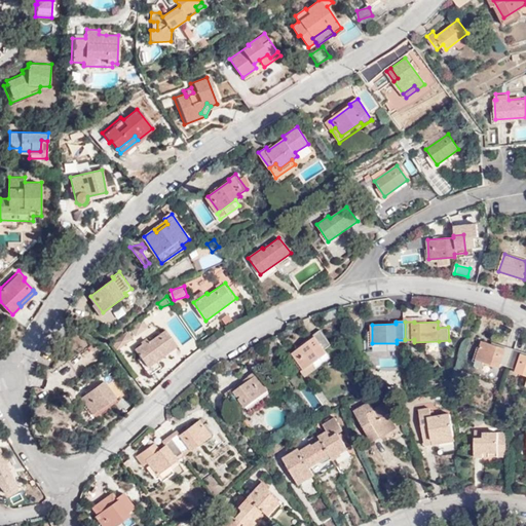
[(148,366),(158,360),(179,344),(166,327),(149,340),(147,338),(136,347),(148,366)]
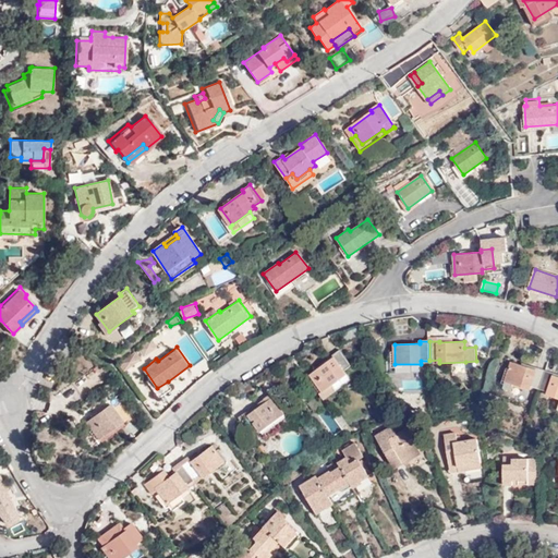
[(141,358),(136,351),(121,363),(125,368),(141,358)]
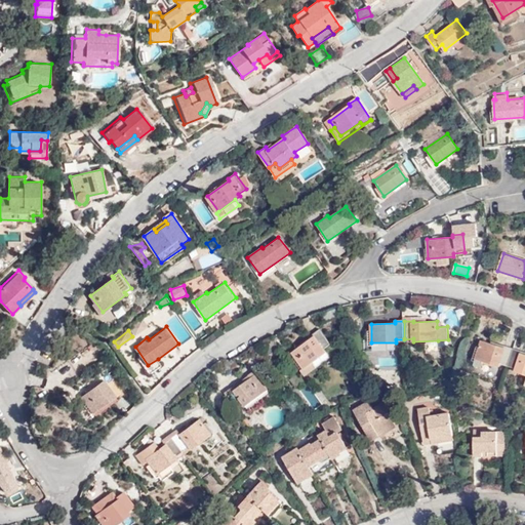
[(301,369),(313,361),(324,353),(323,351),(331,345),(319,330),(311,335),(313,337),(291,354),(301,369)]
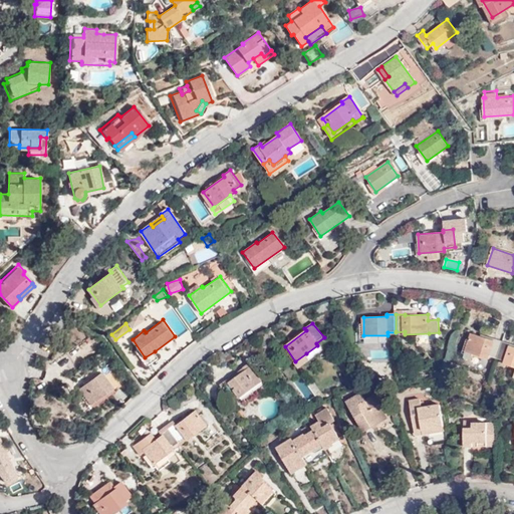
[(497,358),(502,341),(496,339),(495,341),(472,333),(466,351),(489,359),(490,356),(497,358)]
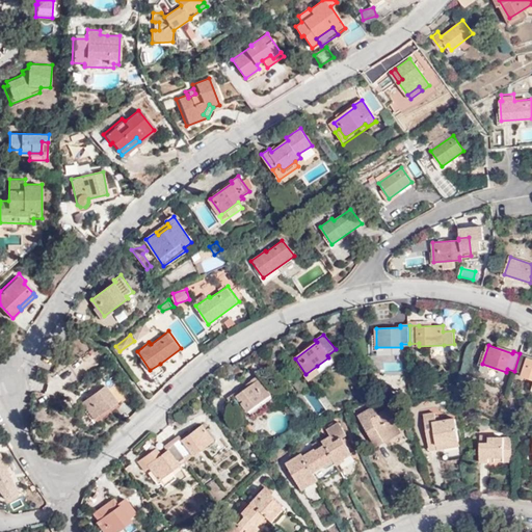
[(527,356),(520,353),(514,371),(522,374),(521,376),(531,380),(531,388),(531,392),(531,391),(531,358),(527,357),(527,356)]
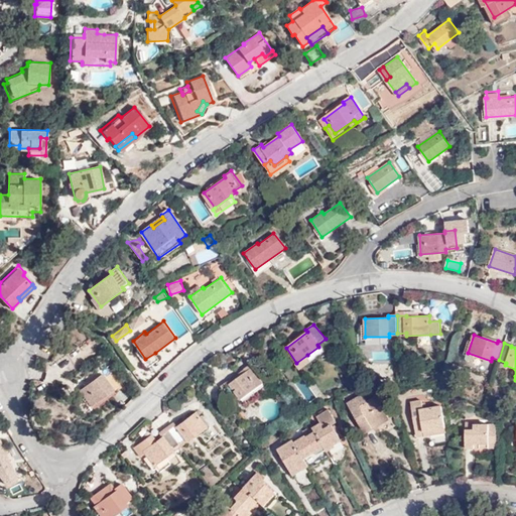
[(159,358),(155,353),(145,359),(143,361),(148,366),(159,358)]
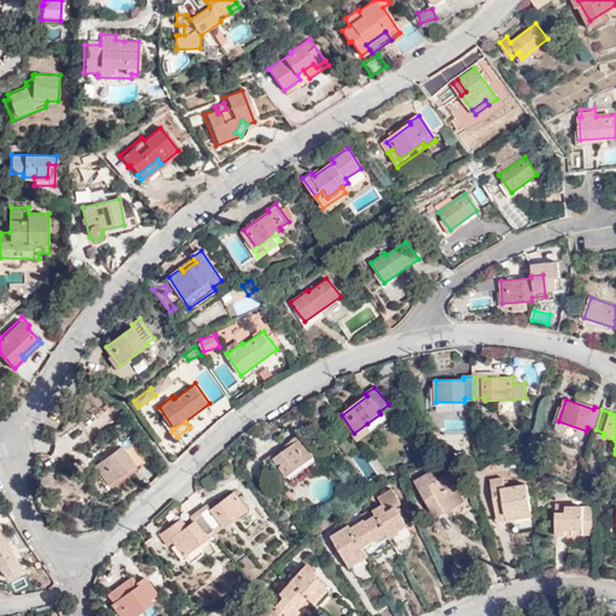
[(372,431),(367,424),(354,433),(353,434),(357,442),(372,431)]
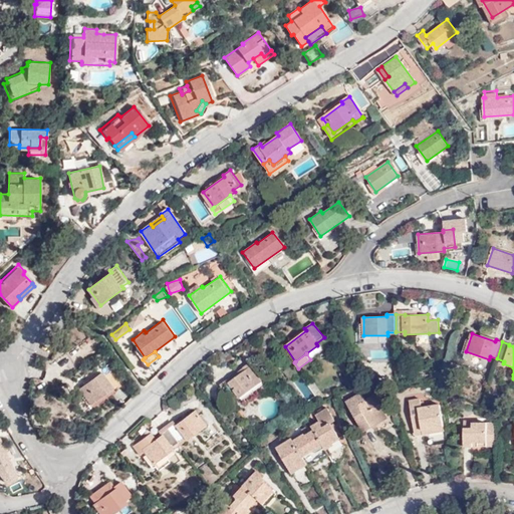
[(106,365),(98,371),(100,373),(79,390),(90,404),(111,389),(109,386),(117,380),(106,365)]
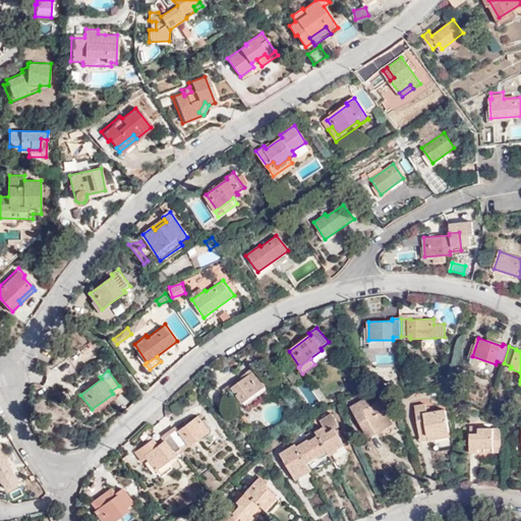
[(243,401),(265,385),(254,370),(233,387),(232,386),(224,391),(234,404),(242,399),(243,401)]
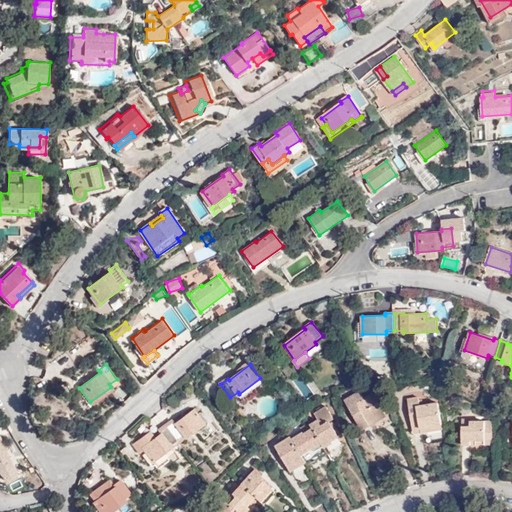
[(360,431),(368,426),(366,423),(382,413),(376,403),(379,401),(374,392),(362,399),(358,392),(343,402),(360,431)]
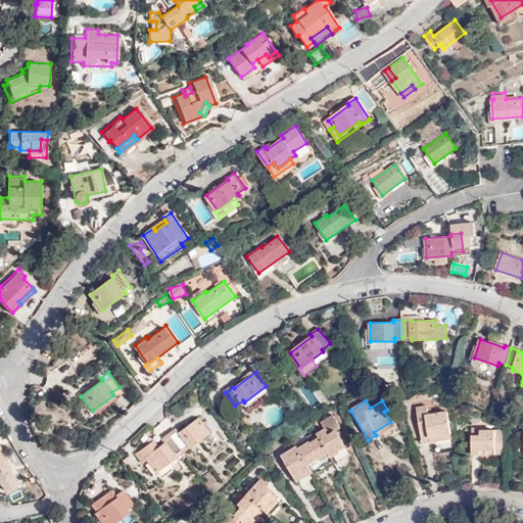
[(419,442),(428,441),(428,435),(432,435),(434,436),(449,434),(445,412),(427,415),(426,406),(415,408),(419,442)]
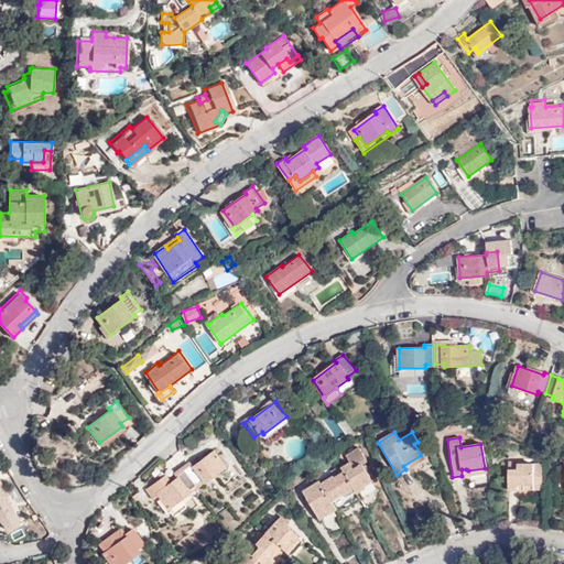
[(360,464),(360,465),(365,462),(357,448),(344,456),(348,463),(353,468),(360,464)]
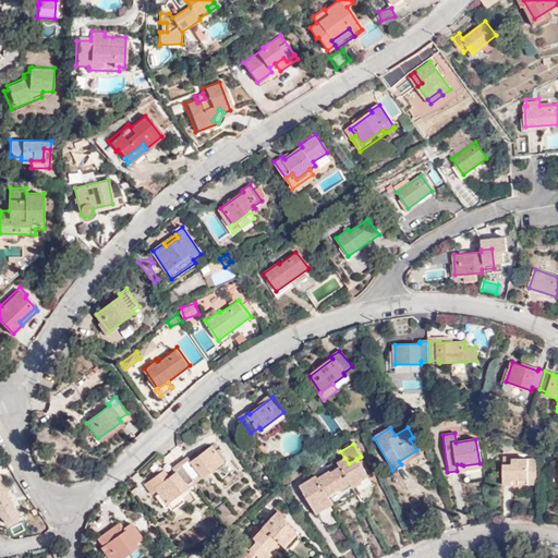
[(189,459),(181,464),(192,480),(199,474),(201,476),(221,462),(209,446),(191,461),(189,459)]
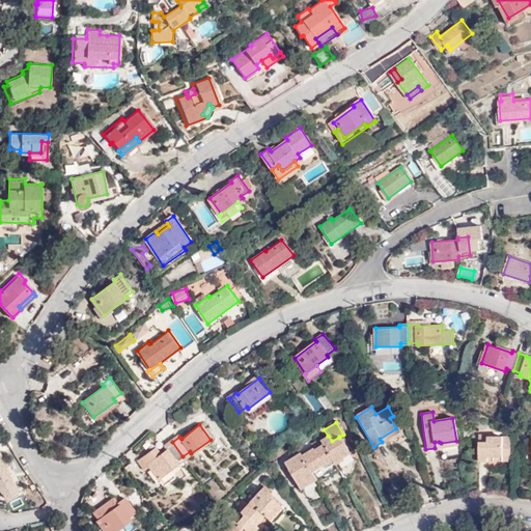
[(380,439),(382,442),(398,431),(396,428),(380,439)]
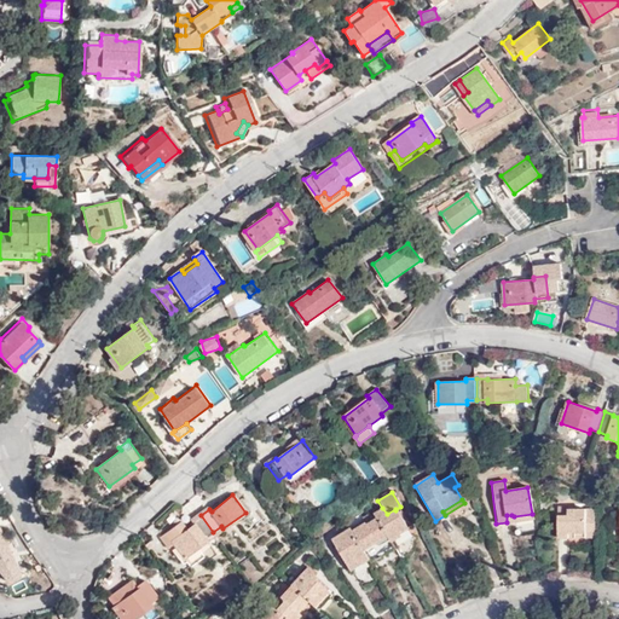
[(293,514),(296,520),(305,513),(300,508),(293,514)]
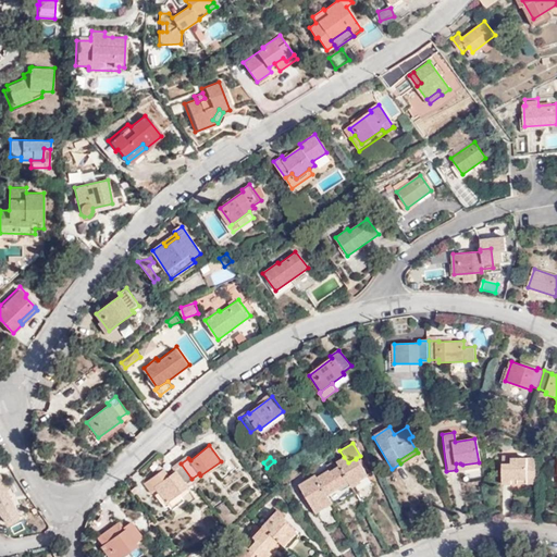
[(366,475),(356,459),(356,458),(348,462),(344,457),(336,461),(338,466),(329,471),(327,470),(316,478),(314,474),(298,485),(314,514),(332,504),(326,494),(337,487),(341,491),(366,475)]
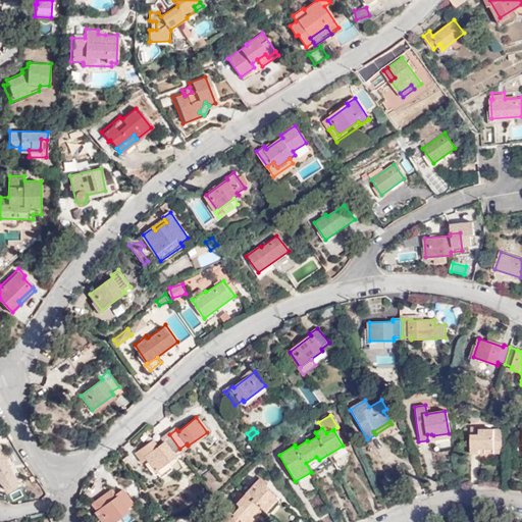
[(470,455),(479,455),(479,451),(501,450),(501,430),(478,431),(478,428),(469,429),(470,455)]
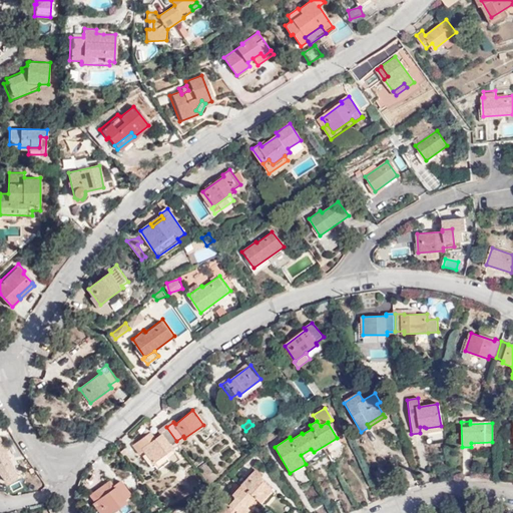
[(176,441),(166,427),(160,431),(162,434),(155,439),(151,441),(147,435),(132,446),(139,455),(143,452),(151,463),(171,448),(170,446),(176,441)]
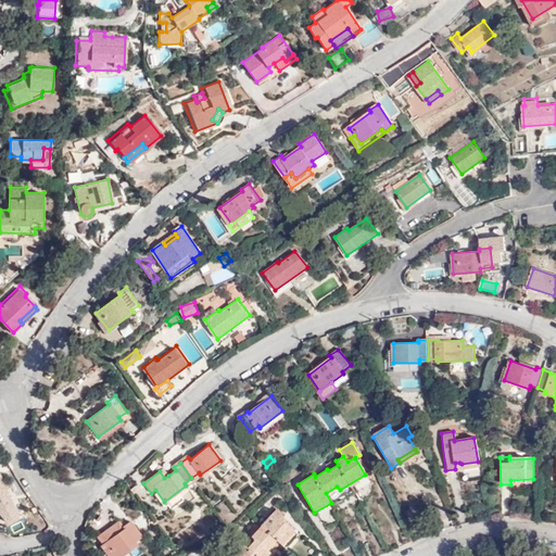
[(164,478),(168,476),(164,469),(160,471),(164,478)]
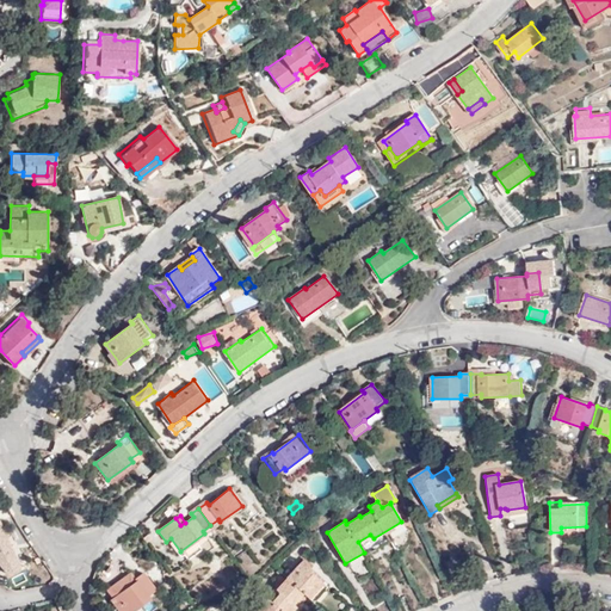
[(1,520),(0,520),(0,567),(7,576),(22,568),(1,520)]
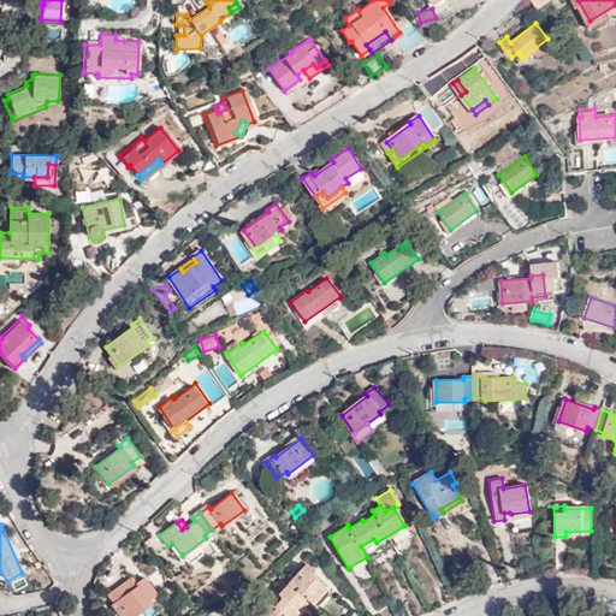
[(309,603),(324,587),(309,574),(311,573),(303,566),(277,594),(280,597),(272,606),(267,600),(253,615),(292,615),(297,611),(294,609),(303,598),(309,603)]
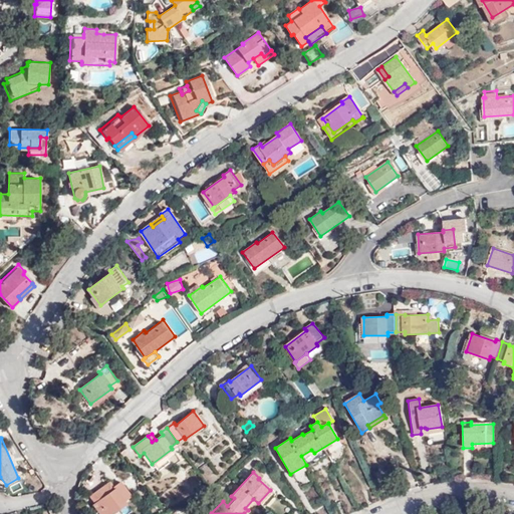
[(133,501),(121,485),(112,491),(114,493),(93,509),(96,513),(116,513),(124,508),(123,507),(133,501)]
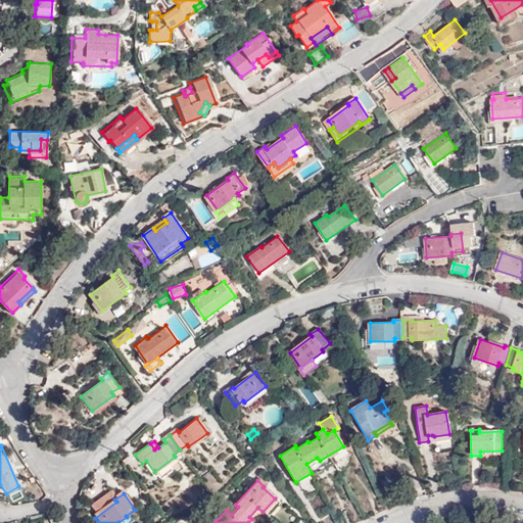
[(386,510),(380,495),(372,498),(378,513),(386,510)]
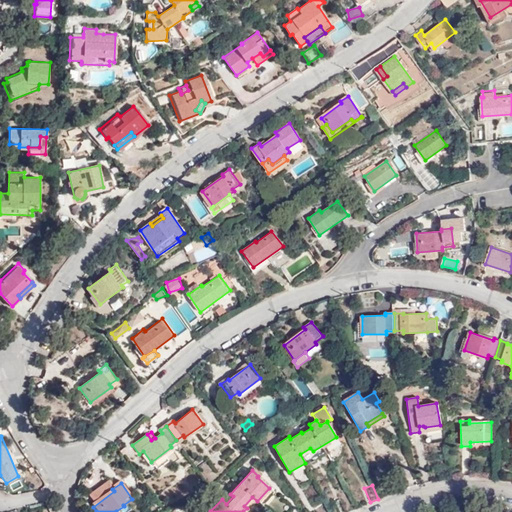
[(272,491),(269,488),(257,501),(261,505),(272,491)]
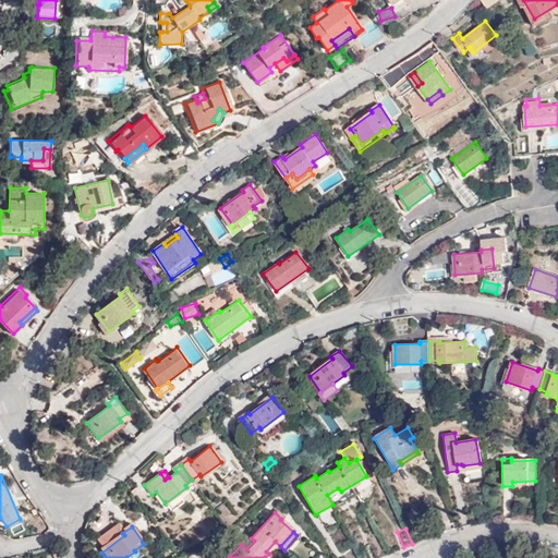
[(368,557),(364,546),(341,556),(342,557),(368,557)]
